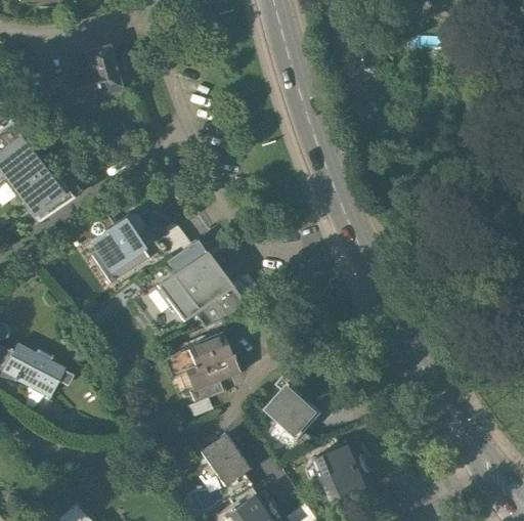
[(121,91),(107,43),(84,49),(90,70),(51,81),(59,107),(121,91)]
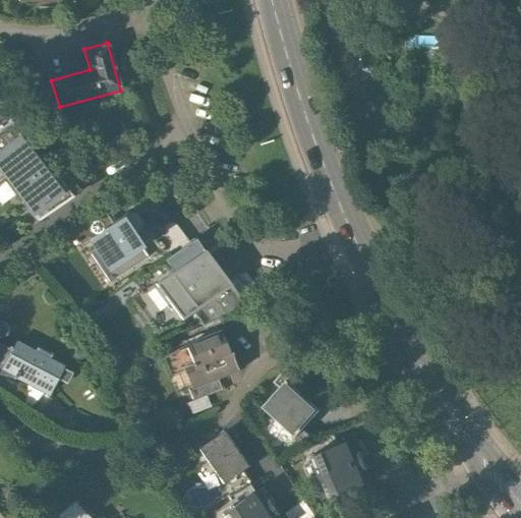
[(47,172),(19,133),(0,147),(0,162),(31,206),(17,215),(25,227),(80,188),(61,162),(47,172)]
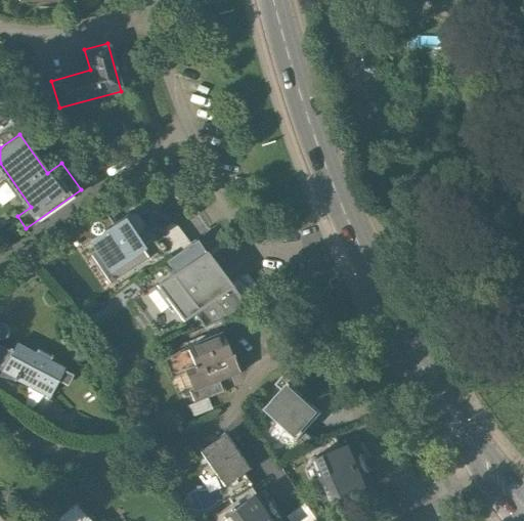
[(74,232),(84,248),(91,243),(91,242),(114,225),(113,223),(104,210),(74,232)]
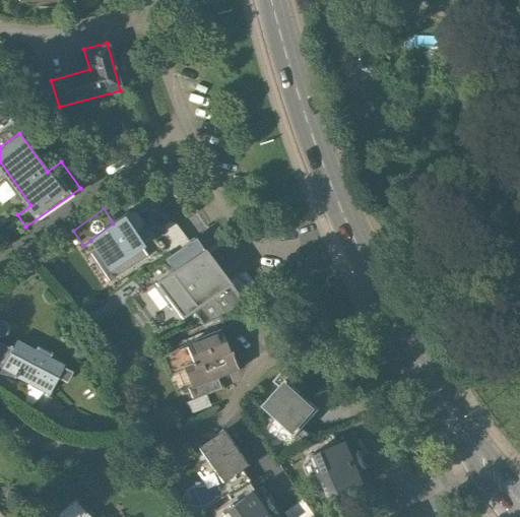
[(126,212),(121,216),(147,254),(151,260),(165,250),(156,239),(177,225),(175,221),(169,221),(157,230),(141,221),(134,211),(126,212)]
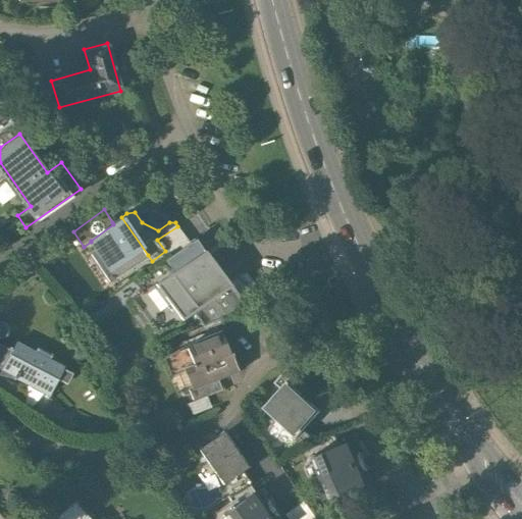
[(113,224),(91,241),(91,242),(115,277),(148,255),(121,217),(120,216),(112,222),(113,224)]
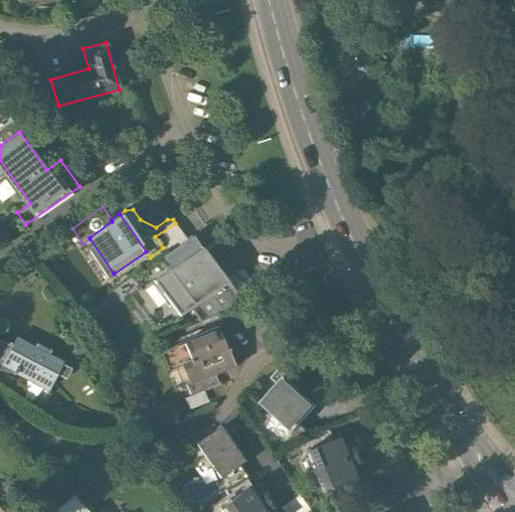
[(163,247),(166,252),(187,237),(175,223),(155,236),(163,247)]
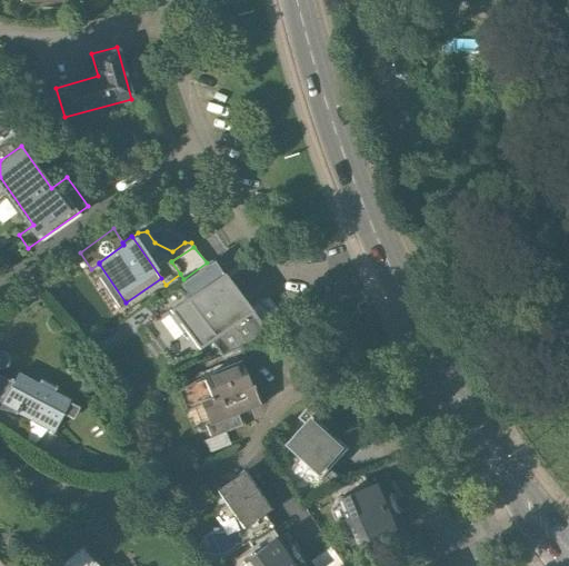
[(223,272),(215,259),(181,283),(190,295),(223,272)]
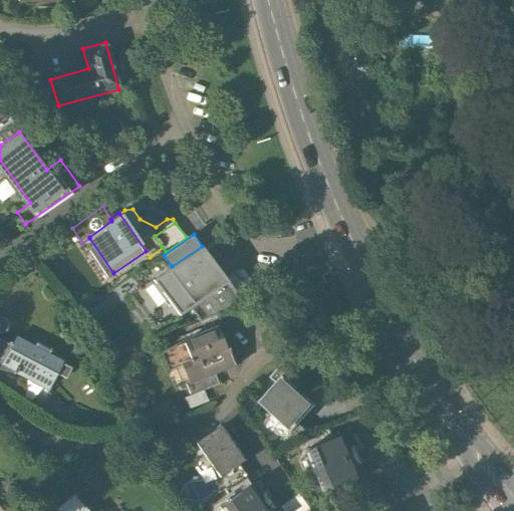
[(203,245),(202,246),(172,266),(155,278),(157,281),(170,298),(181,314),(192,307),(202,320),(245,301),(203,245)]
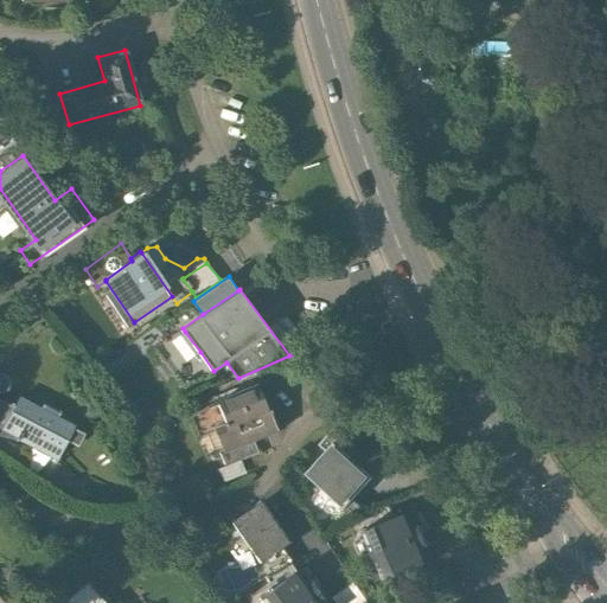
[(200,352),(185,332),(173,340),(189,360),(200,352)]
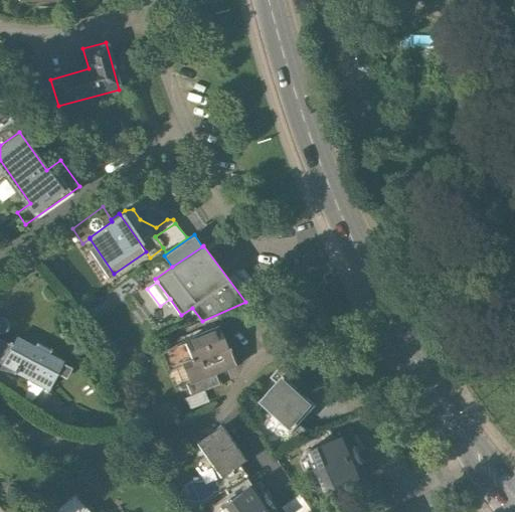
[(0,315),(0,324),(1,325),(0,326),(0,331),(5,333),(8,331),(10,328),(10,323),(9,320),(5,316),(1,315),(0,315)]
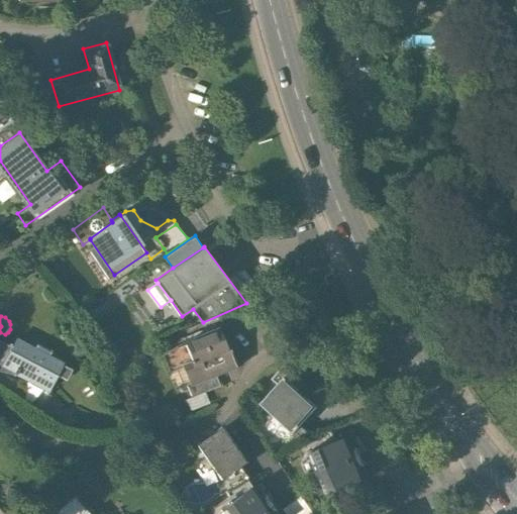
[(0,367),(4,370),(6,366),(15,347),(0,338),(0,327),(1,326),(0,325),(0,367)]
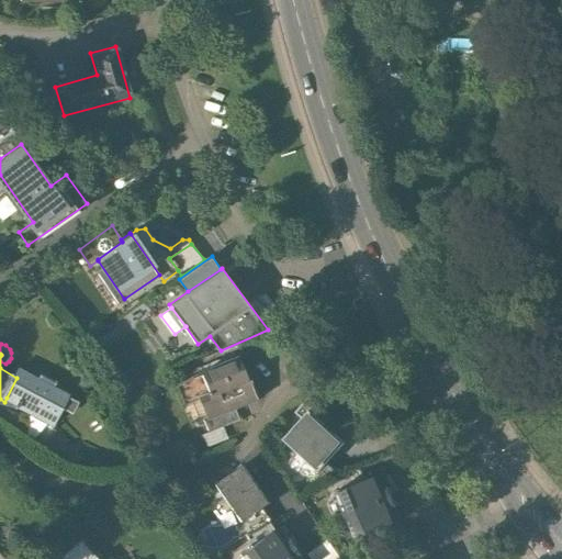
[(238,357),(177,382),(184,403),(201,398),(210,416),(211,415),(235,405),(255,397),(238,357)]
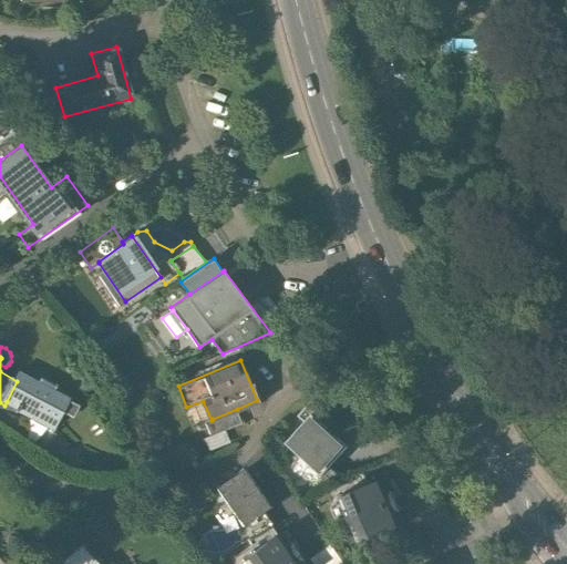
[(71,398),(21,372),(17,381),(7,401),(57,428),(65,411),(76,417),(82,407),(70,400),(71,398)]
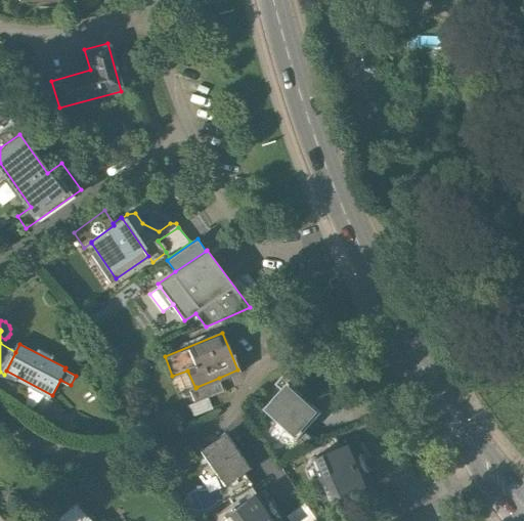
[(219,378),(197,387),(203,399),(210,396),(225,390),(219,378)]
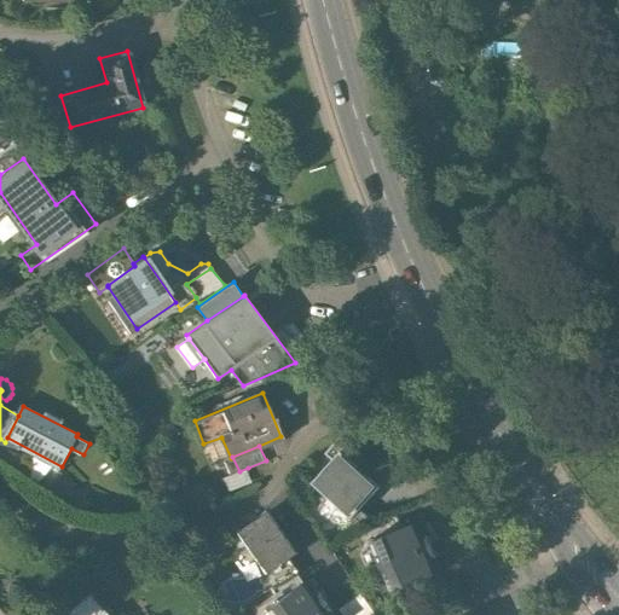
[(379,485),(340,451),(310,482),(348,517),(379,485)]
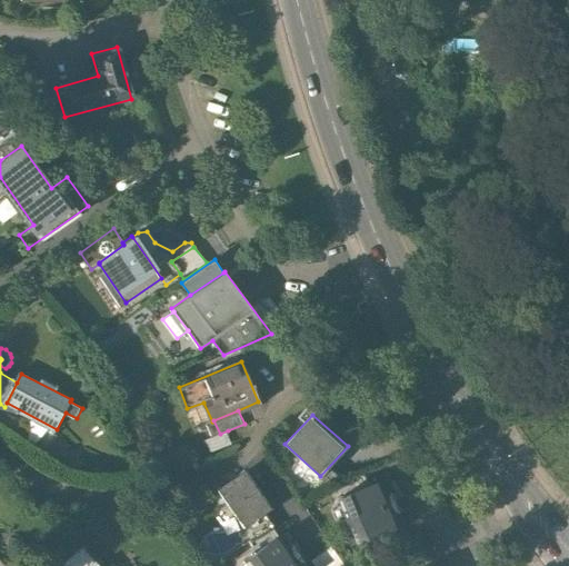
[(233,443),(228,430),(220,434),(209,439),(213,452),(233,443)]
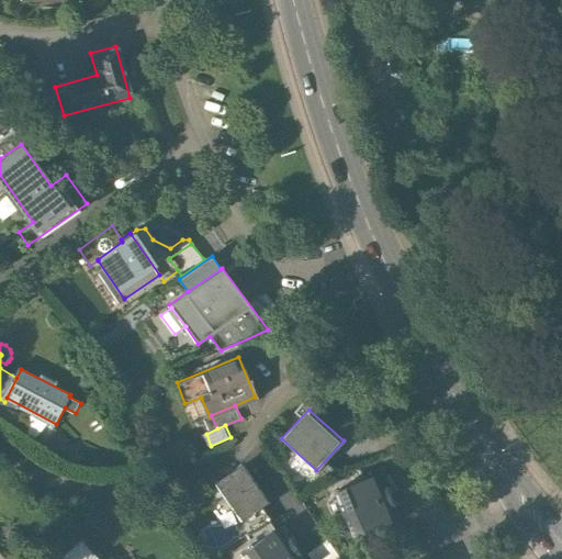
[(216,483),(242,521),(269,502),(243,466),(216,483)]
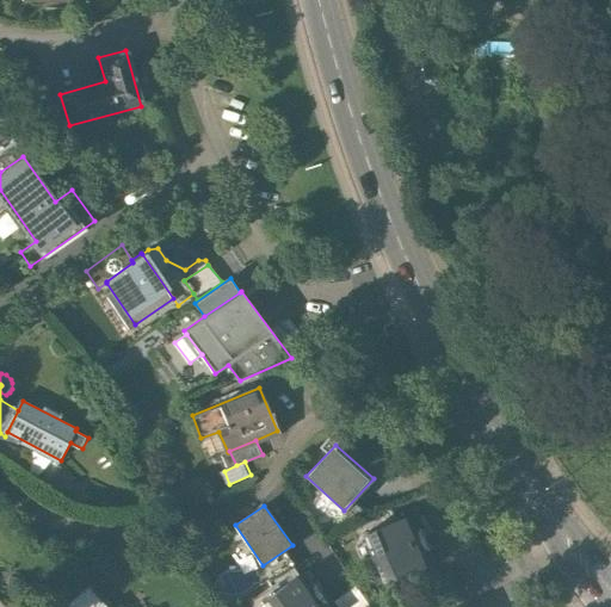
[(364,533),(375,558),(424,538),(414,513),(364,533)]
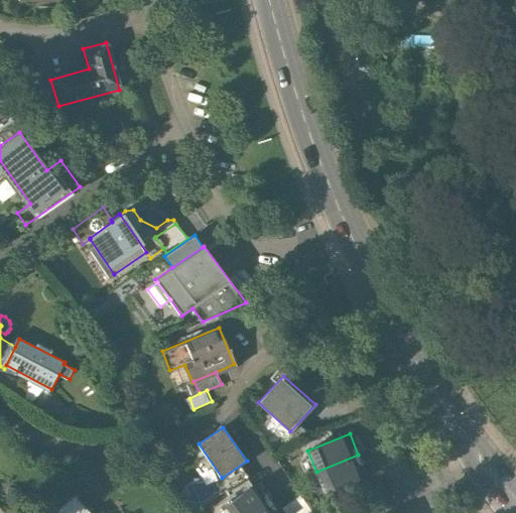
[(367,476),(358,455),(316,472),(326,493),(367,476)]
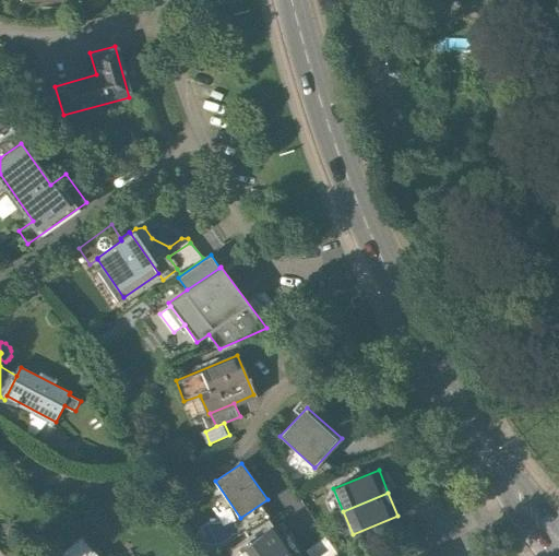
[(239,549),(242,555),(274,555),(294,543),(278,522),(239,549)]
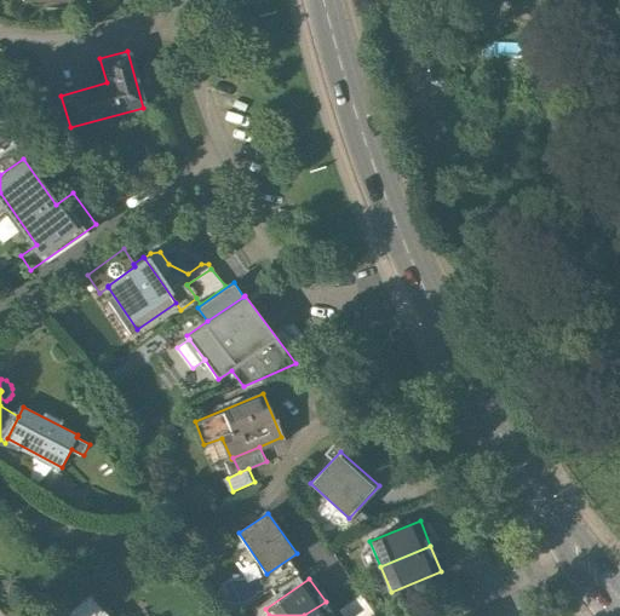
[(105,615),(107,615),(90,598),(68,615),(105,615)]
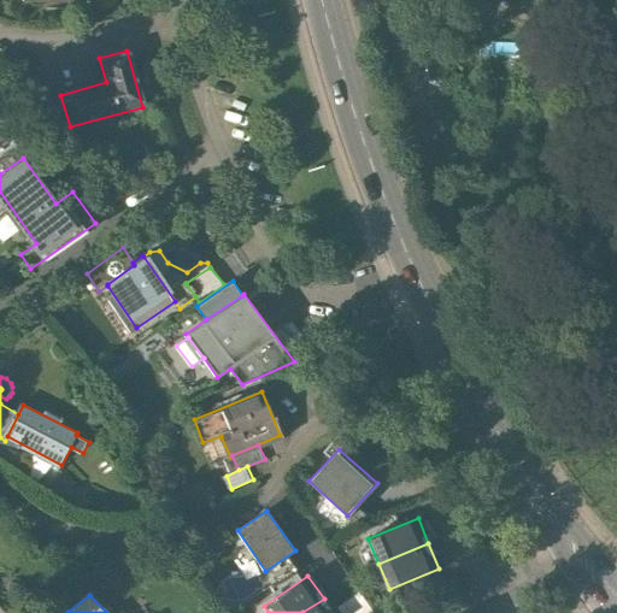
[(333,612),(324,599),(303,612),(333,612)]
